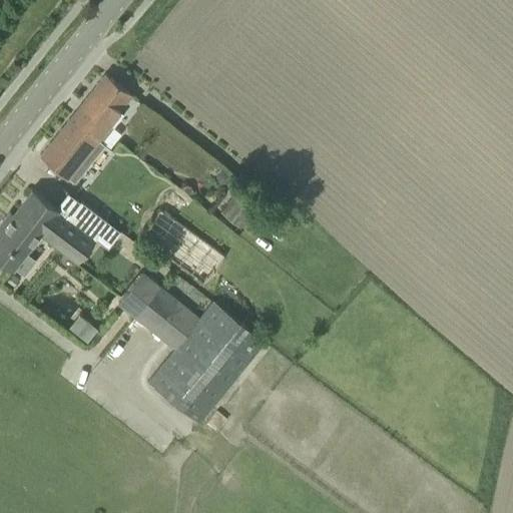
[(97,137),(101,141),(105,143),(110,148),(121,133),(108,123),(131,95),(104,73),(72,113),(98,136),(97,137)]
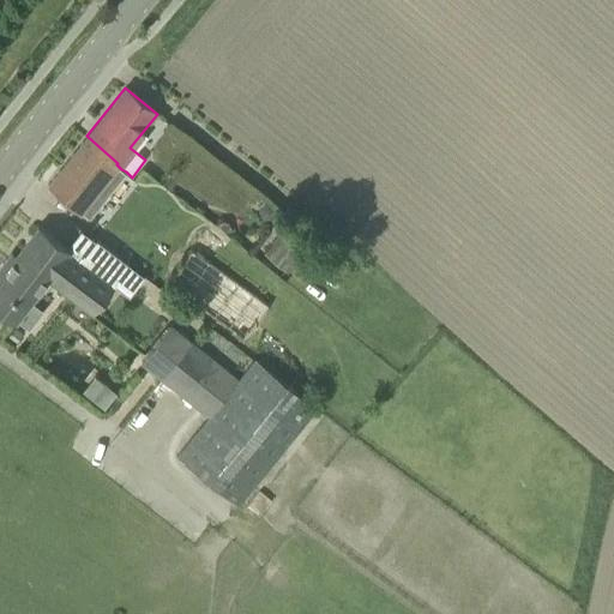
[(126,172),(121,169),(116,164),(118,163),(86,136),(48,185),(80,210),(89,217),(126,172)]
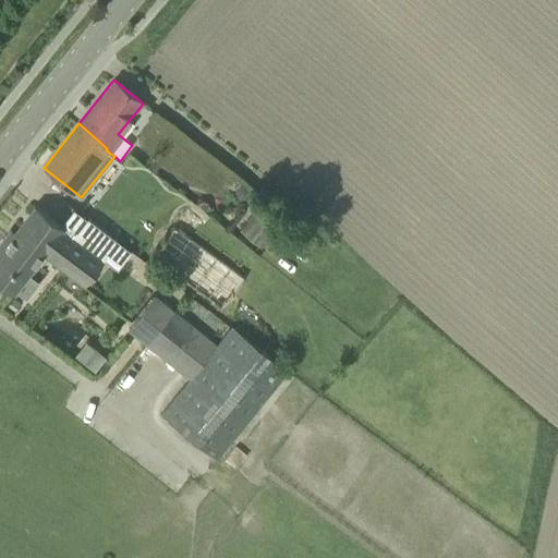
[(251,192),(241,205),(253,215),(241,229),(263,246),(284,219),(251,192)]
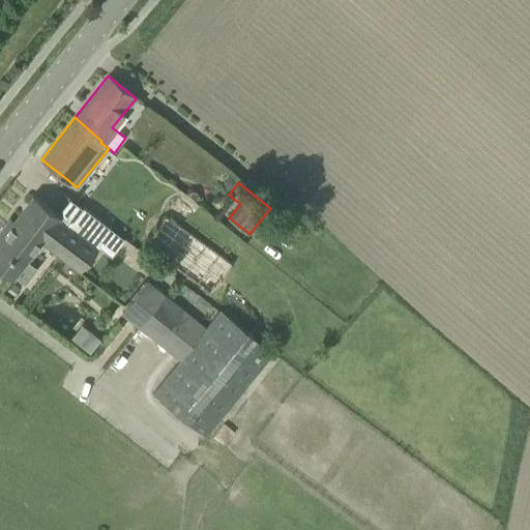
[(80,271),(98,246),(97,245),(64,221),(60,216),(60,215),(33,195),(0,237),(0,268),(12,278),(15,275),(25,283),(36,268),(26,261),(41,241),(80,271)]
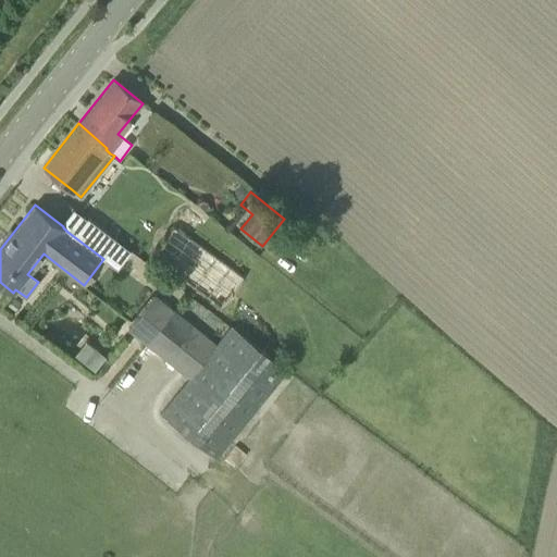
[(82,214),(67,232),(102,258),(116,240),(82,214)]
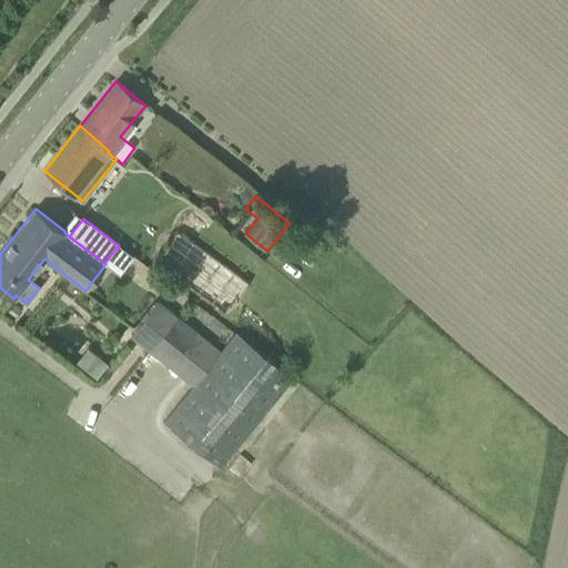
[(249,281),(178,230),(153,263),(224,314),(249,281)]
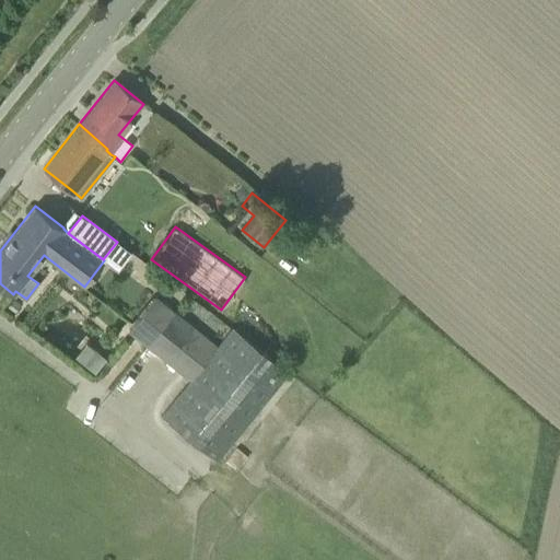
[(217,346),(174,312),(155,296),(128,331),(146,347),(188,381),(161,416),(218,462),(290,373),(233,327),(217,346)]
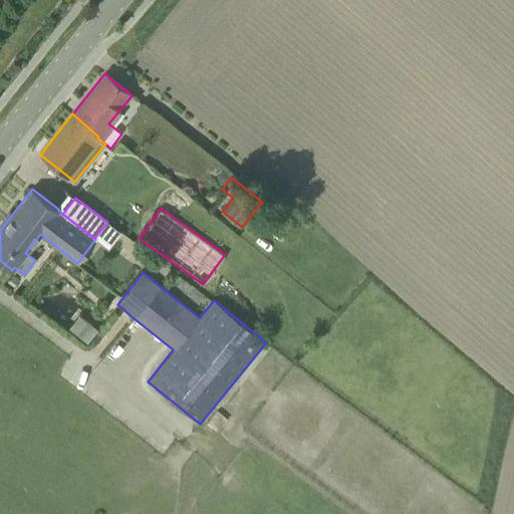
[(82,312),(72,325),(89,339),(100,327),(82,312)]
